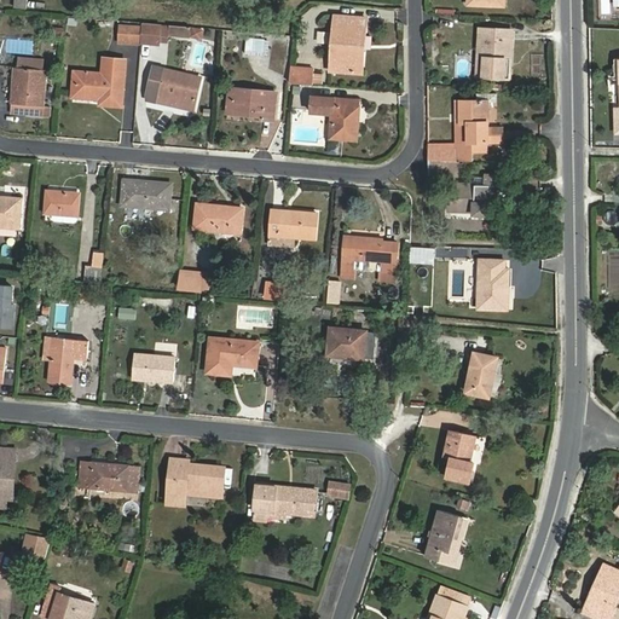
[(364,73),(365,50),(356,48),(358,16),(336,13),(331,70),(364,73)]
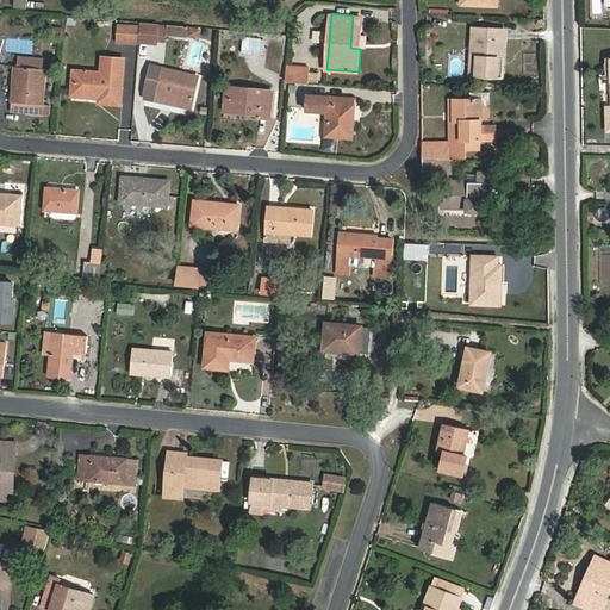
[(350,48),(360,49),(363,17),(353,16),(350,48)]
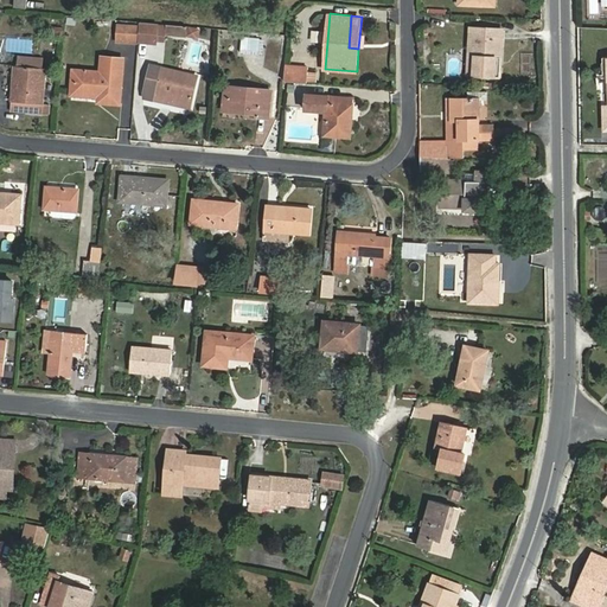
[(158,42),(165,42),(166,36),(166,25),(141,23),(141,26),(140,40),(158,42)]
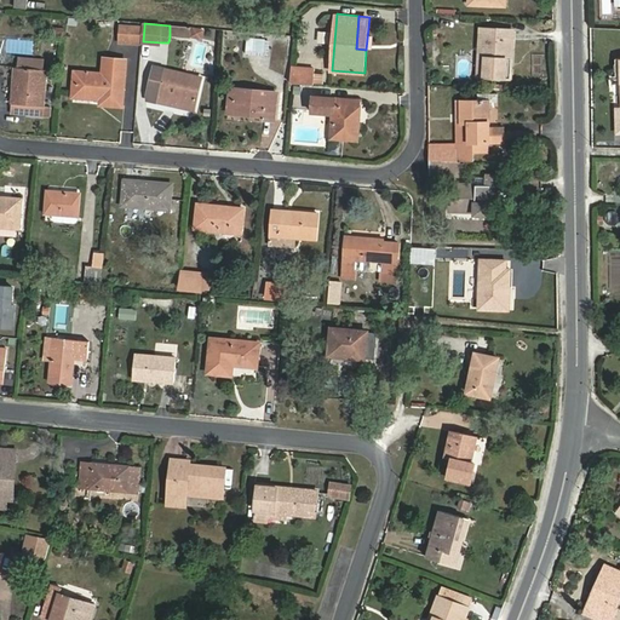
[(144,27),(121,26),(120,42),(143,45),(143,41),(144,27)]
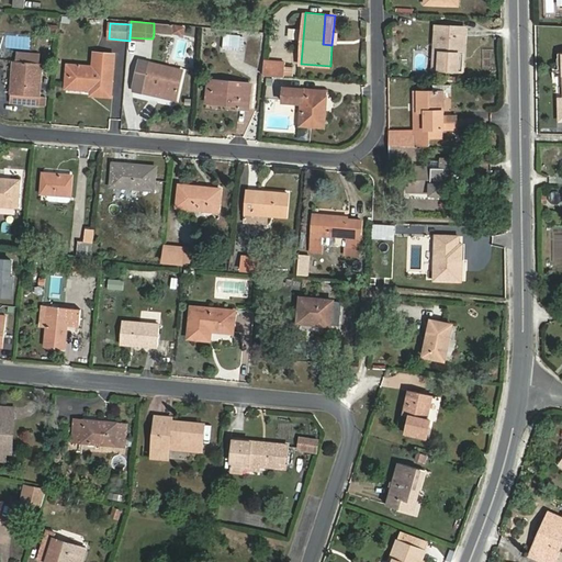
[(154,33),(172,34),(172,25),(154,23),(154,33)]
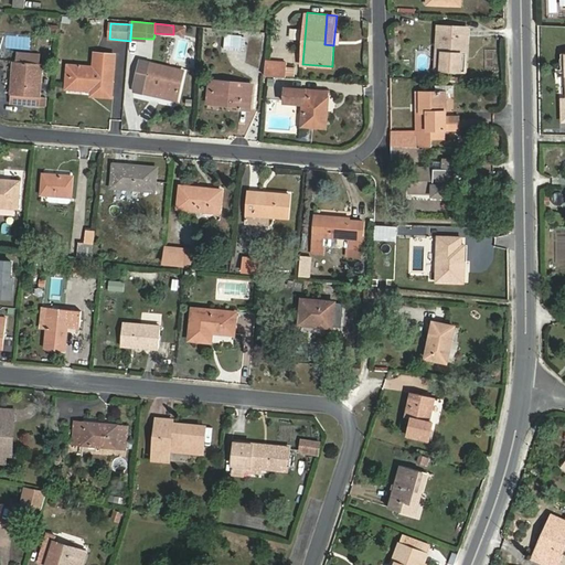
[(437,25),(437,42),(444,42),(441,71),(468,72),(470,27),(437,25)]
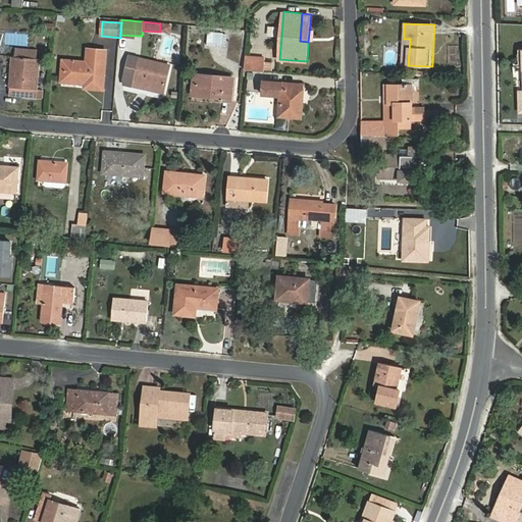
[(171,25),(163,24),(162,32),(170,33),(171,25)]
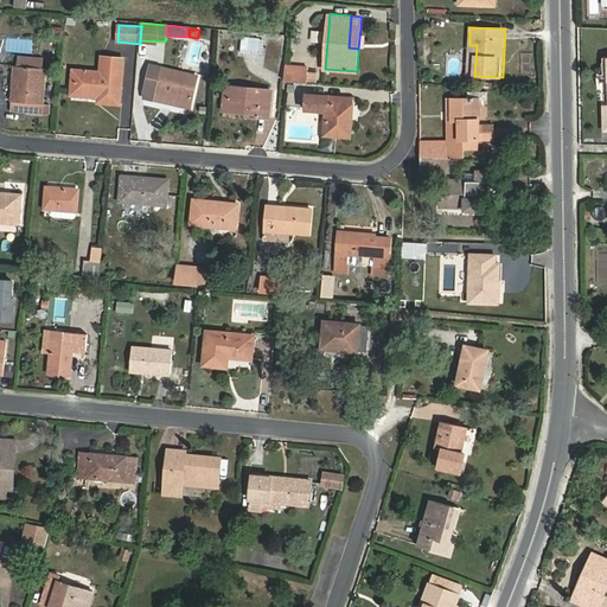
[(242,36),(241,53),(263,55),(264,37),(242,36)]
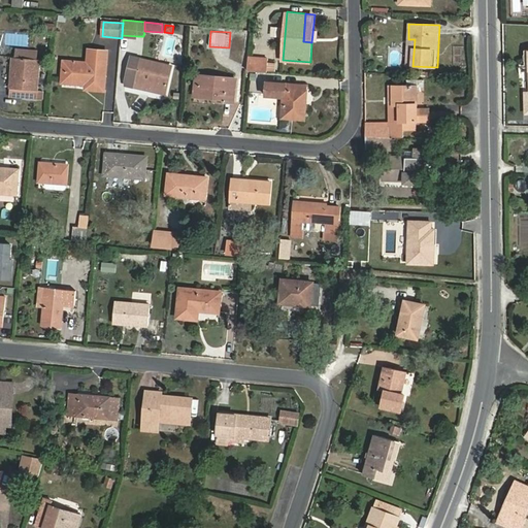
[(37,51),(15,50),(15,59),(37,60),(37,51)]
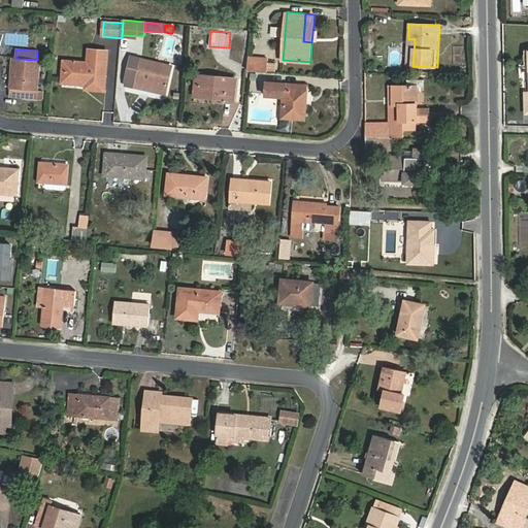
[(88,63),(63,62),(61,83),(86,84),(86,90),(104,90),(107,50),(89,50),(88,63)]
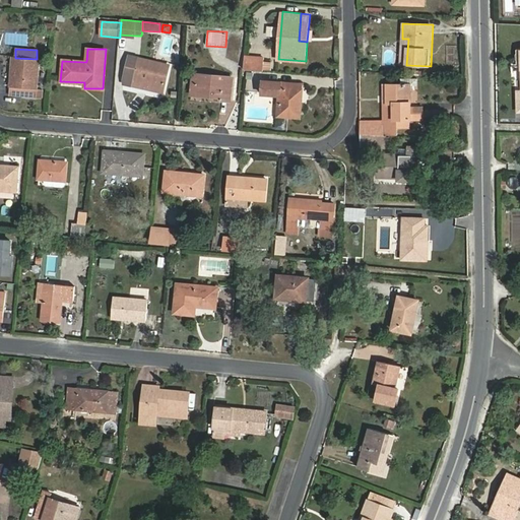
[(169,64),(129,56),(124,77),(164,85),(169,64)]
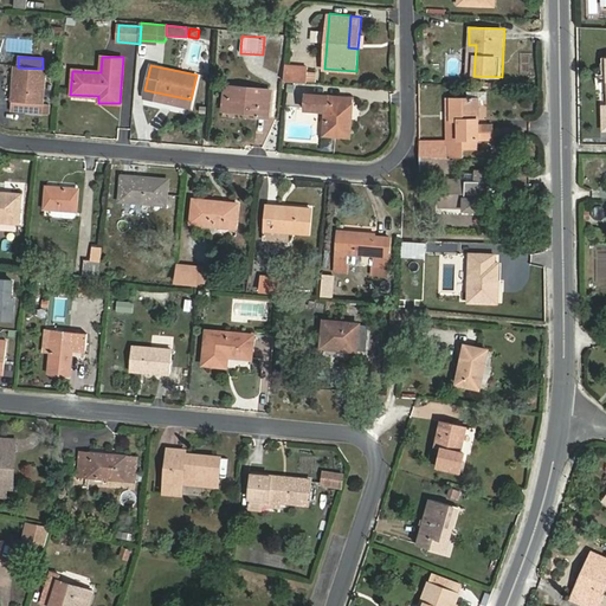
[(49,115),(50,104),(44,104),(45,69),(43,69),(14,68),(13,103),(12,114),(49,115)]
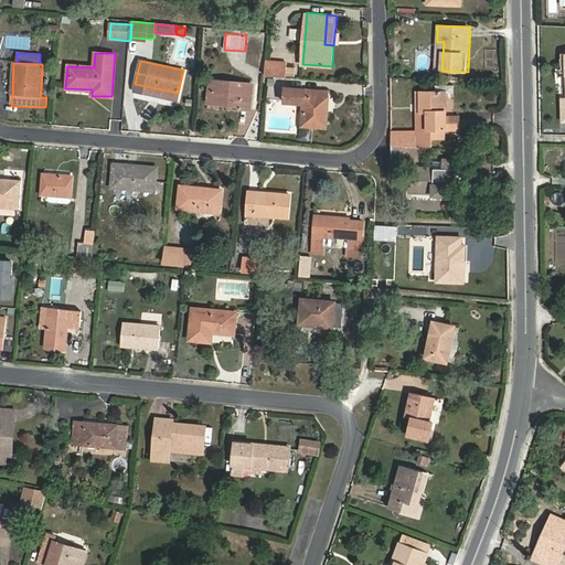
[(264,74),(288,76),(289,67),(265,65),(264,74)]
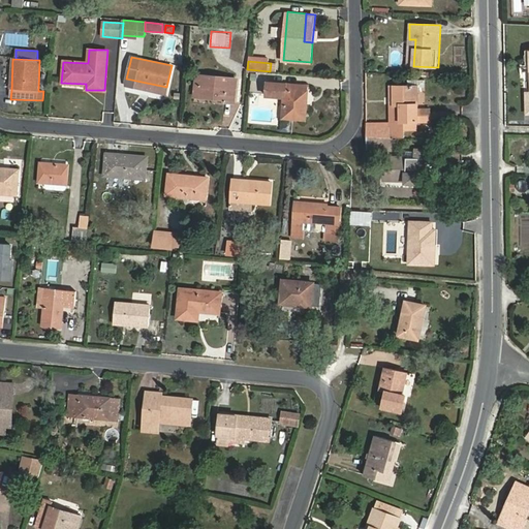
[(227,94),(227,98),(227,102),(236,103),(239,79),(197,73),(195,95),(203,96),(204,92),(227,94)]
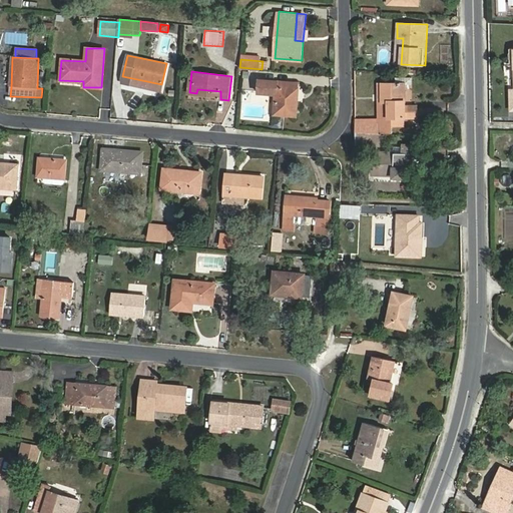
[(397,82),(406,81),(413,81),(413,73),(397,72),(397,82)]
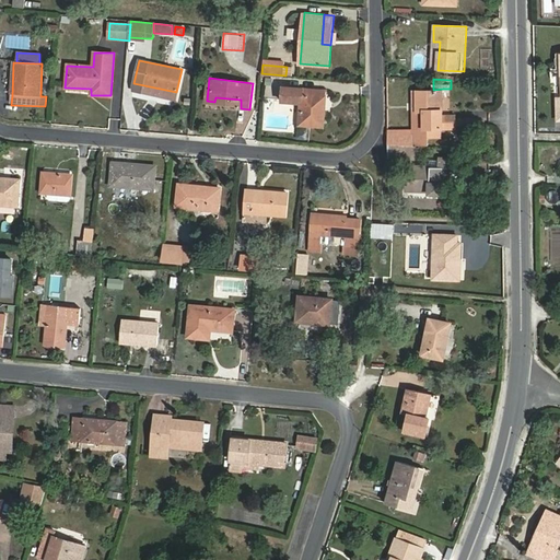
[(133,83),(133,86),(176,95),(176,92),(133,83)]
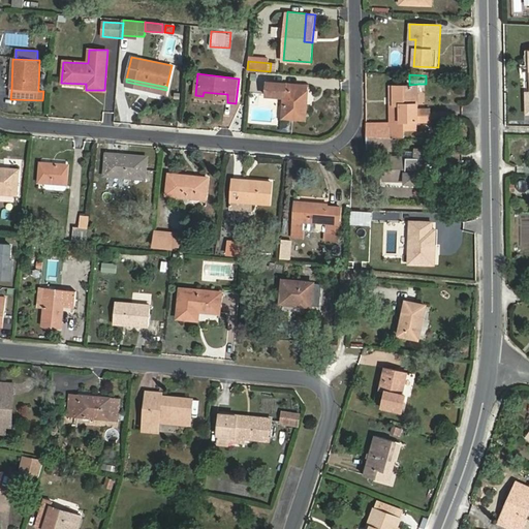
[(265,91),(265,82),(250,81),(250,90),(265,91)]
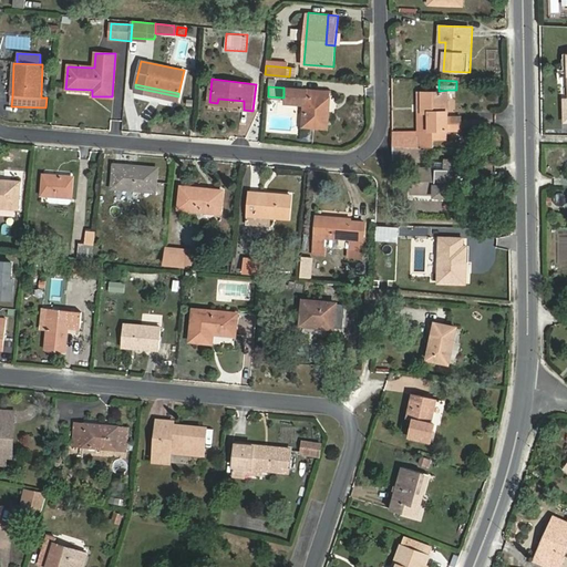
[(328,130),(330,98),(311,96),(311,91),(287,89),(286,103),(302,105),(301,127),(328,130)]
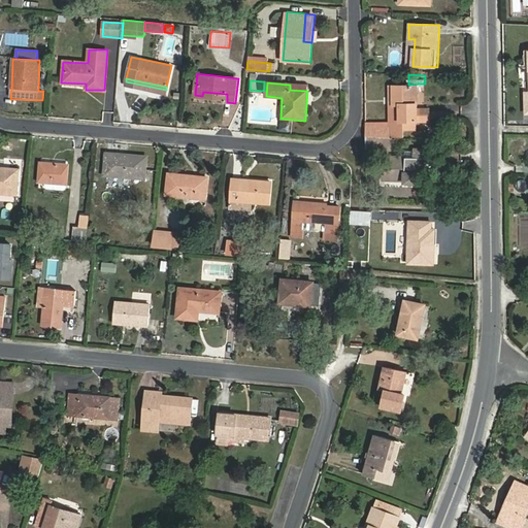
[(393,85),(394,123),(417,122),(431,121),(431,106),(419,107),(418,84),(408,85),(393,85)]
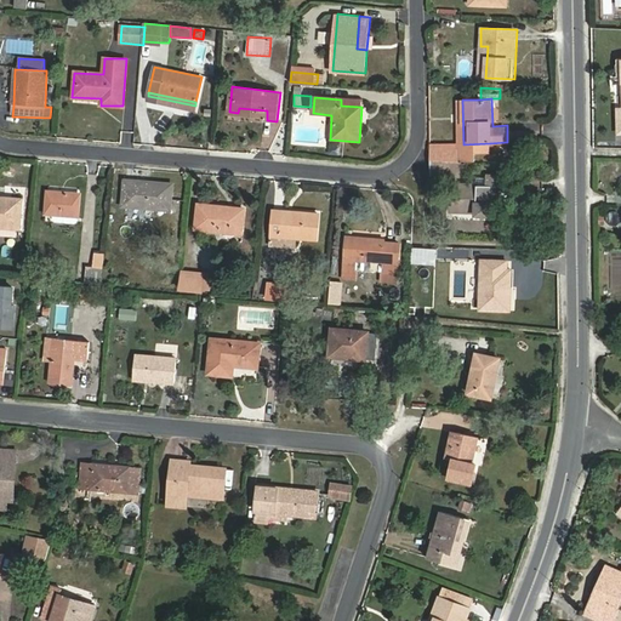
[(463,153),(459,153),(459,159),(477,160),(477,151),(490,151),(490,143),(463,144),(463,153)]
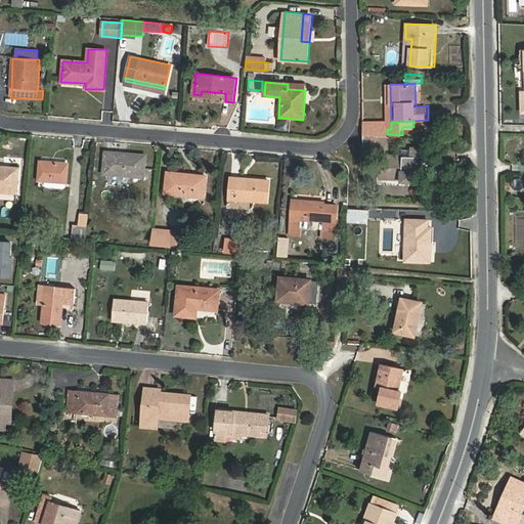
[(388,125),(363,125),(364,133),(387,134),(387,129),(388,125)]
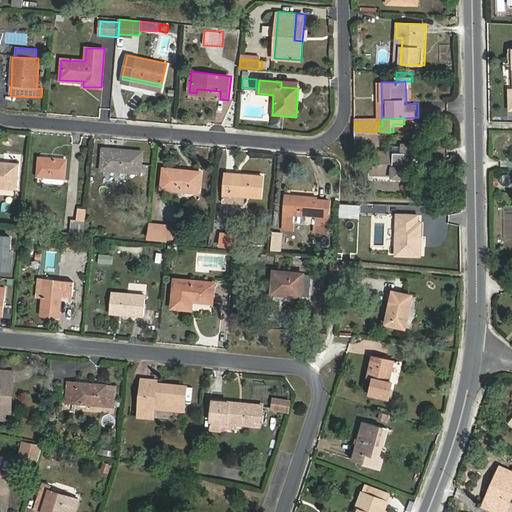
[(356,130),(356,142),(377,144),(378,131),(356,130)]
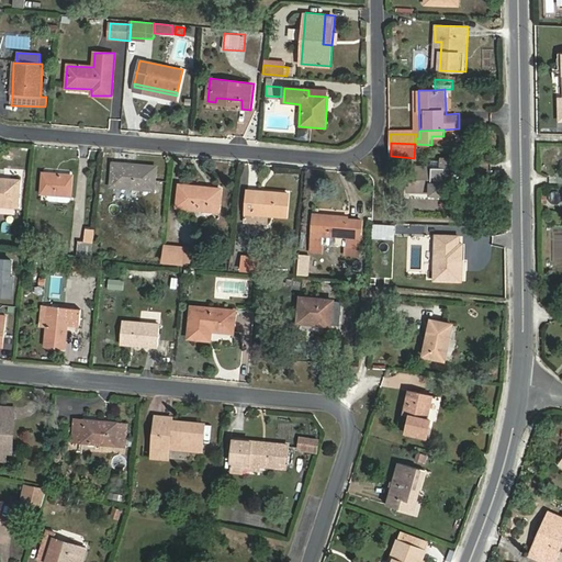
[(463,168),(464,157),(441,156),(440,166),(407,164),(405,192),(448,194),(449,180),(454,180),(456,167),(463,168)]
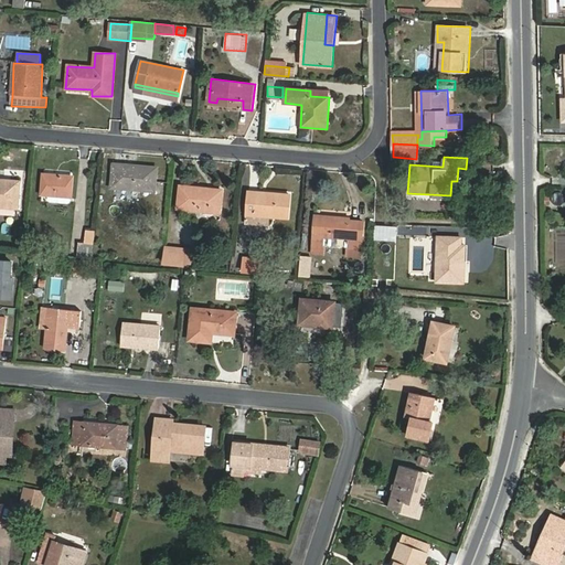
[(159,166),(115,161),(113,187),(156,191),(159,166)]
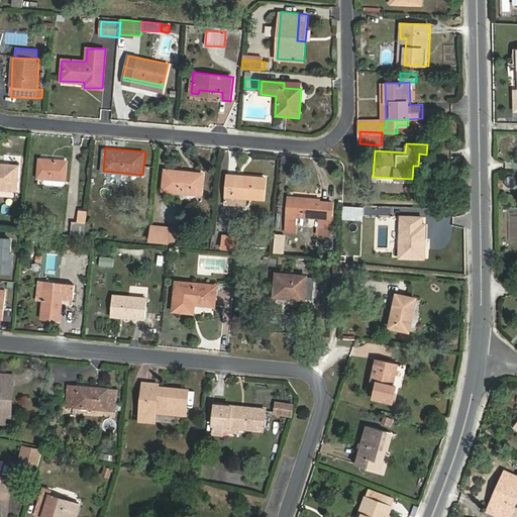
[(39,159),(38,177),(67,180),(69,161),(39,159)]
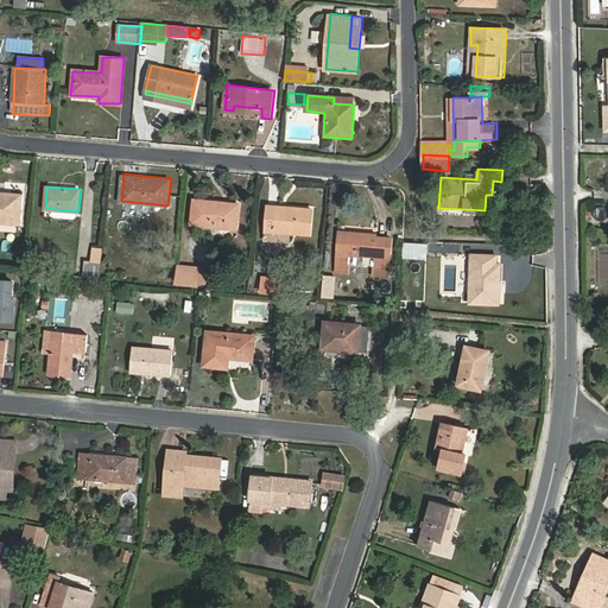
[(24,194),(0,191),(0,221),(21,223),(24,194)]
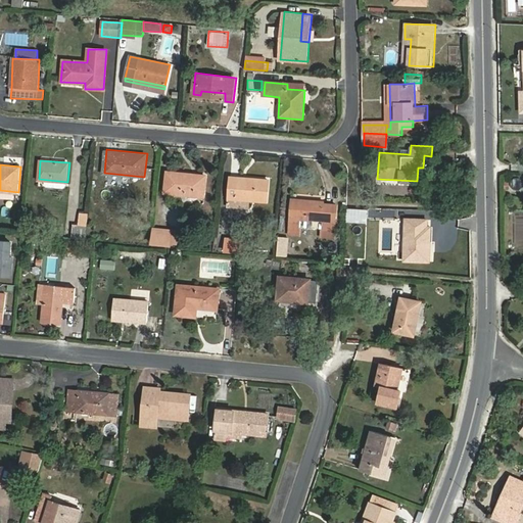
[(205,173),(167,171),(165,192),(203,195),(205,173)]
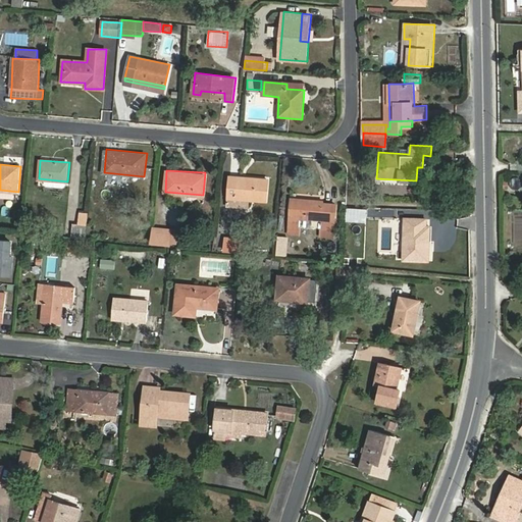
[(228,196),(251,198),(268,200),(269,177),(230,174),(228,196)]
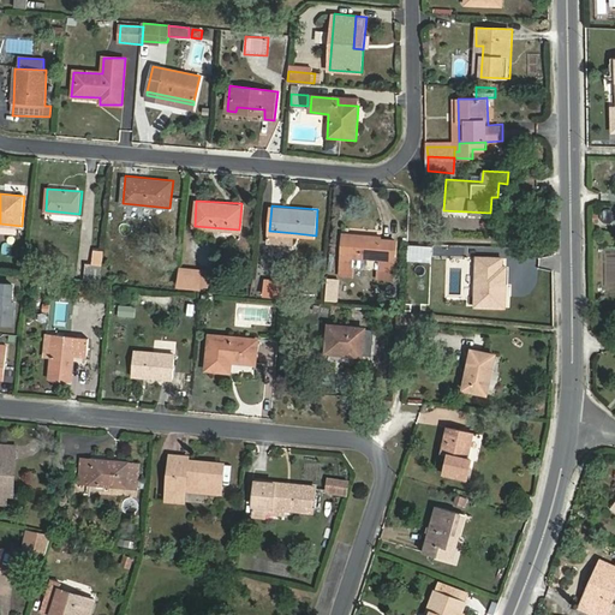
[(79,214),(46,210),(45,218),(79,222),(79,214)]
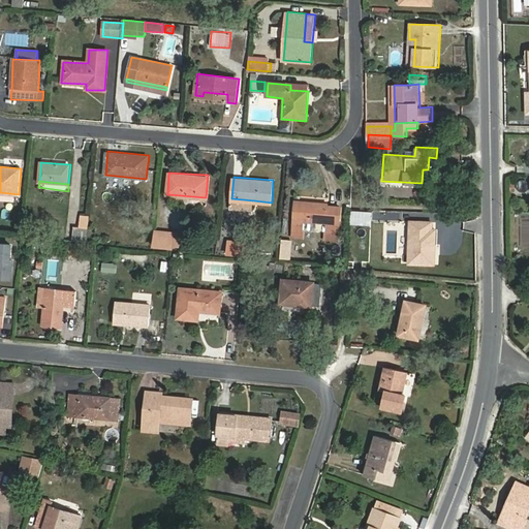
[(252,210),(254,200),(231,198),(230,208),(252,210)]
